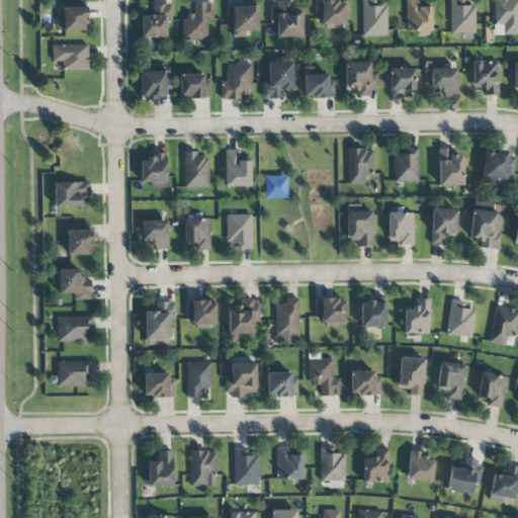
[(360,0),(362,36),(387,35),(386,4),(376,4),(376,0),(360,0)]
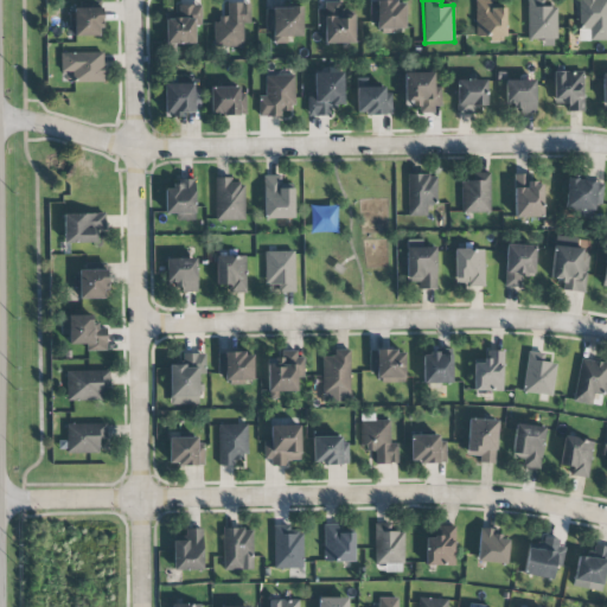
[(505,7),(492,7),(491,0),(474,0),(475,37),(489,37),(489,42),(504,42),(505,7)]
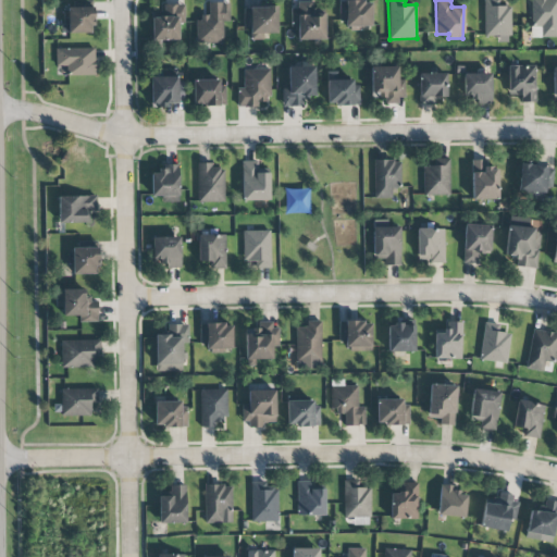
[(510,5),(499,7),(498,0),(483,0),(483,36),(510,36),(510,5)]
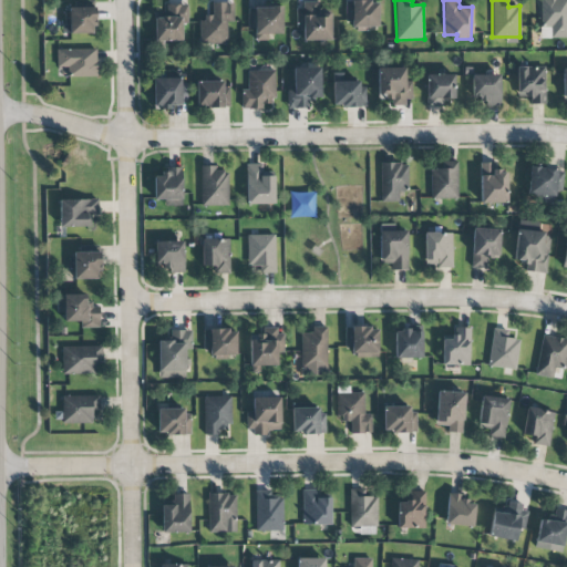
[(566,0),(539,0),(540,38),(566,37),(566,0)]
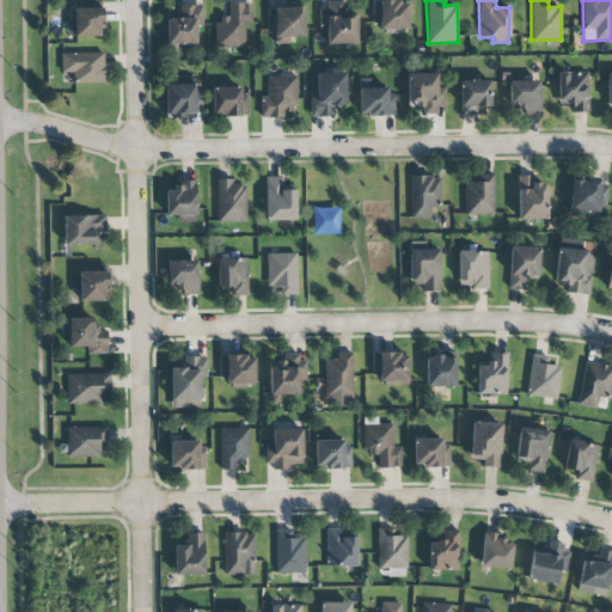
[(374,1),(374,30),(408,29),(408,1),(374,1)]
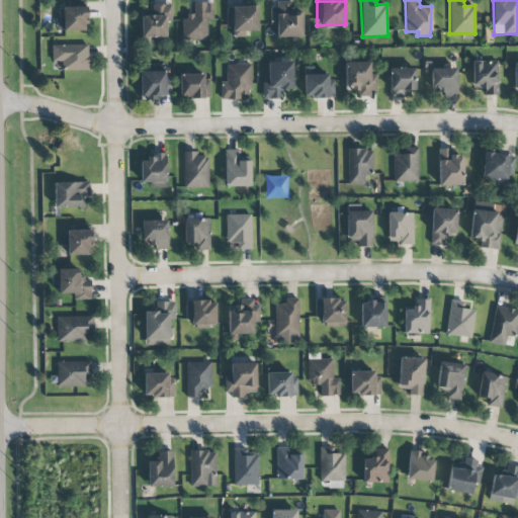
[(276,36),(301,37),(303,8),(289,7),(289,2),(272,2),(272,25),(276,25),(276,36)]
